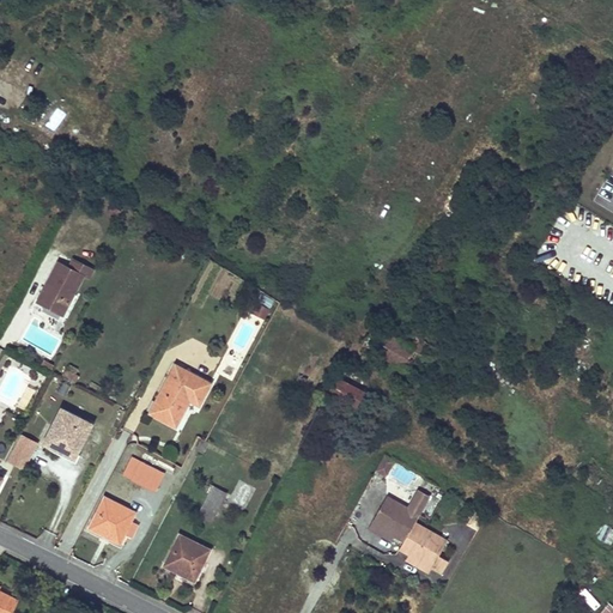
[(56,131),(66,111),(55,107),(46,125),(56,131)]
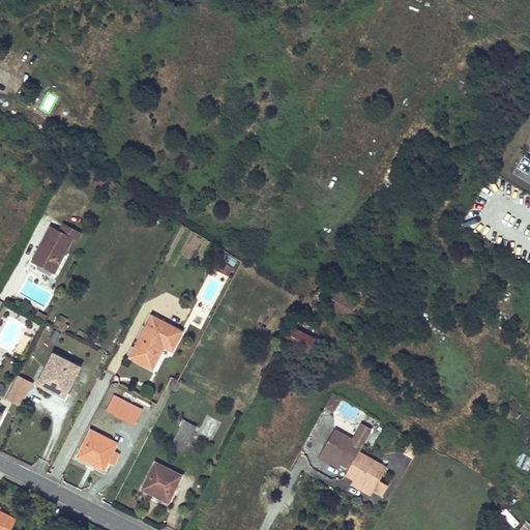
[(42,253),(37,263),(54,271),(71,238),(76,240),(80,233),(63,225),(59,231),(50,228),(37,251),(42,253)]
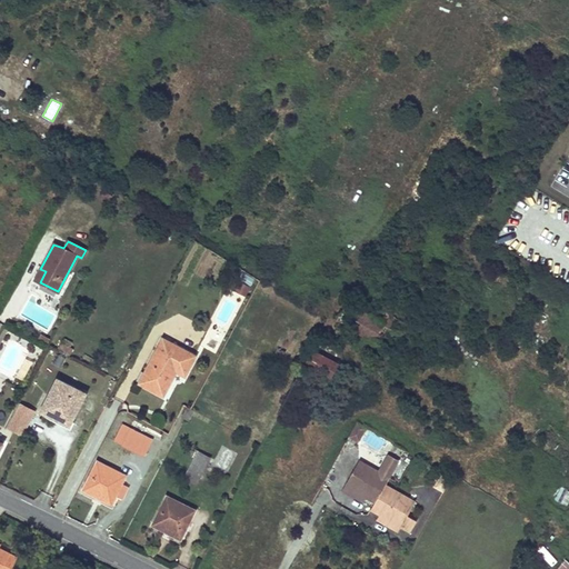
[(240,283),(236,290),(246,296),(249,289),(240,283)]
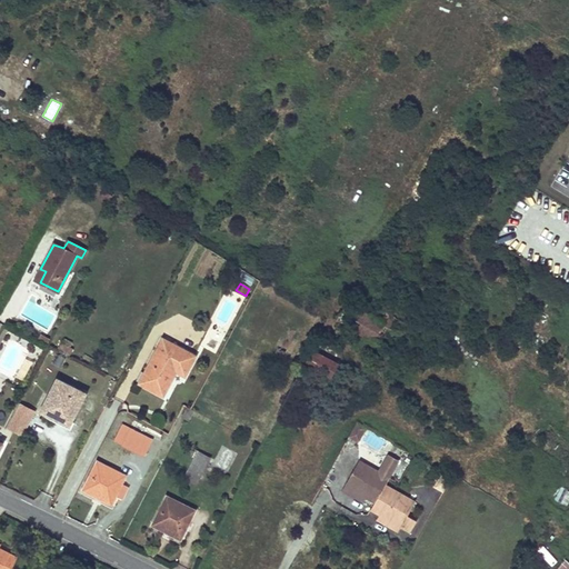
[(185,376),(195,356),(162,339),(145,372),(150,376),(145,386),(162,396),(176,371),(185,376)]
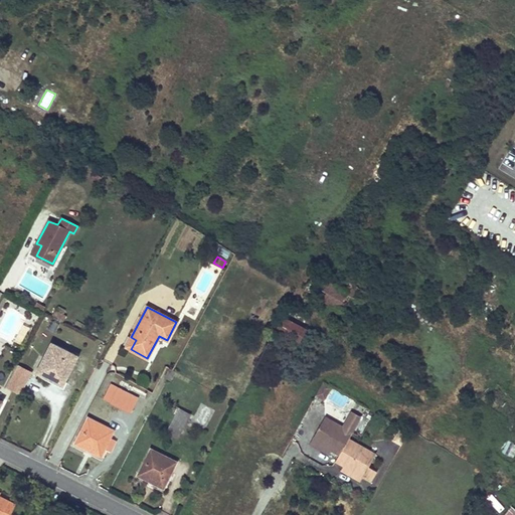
[(66,318),(56,313),(53,318),(63,323),(66,318)]
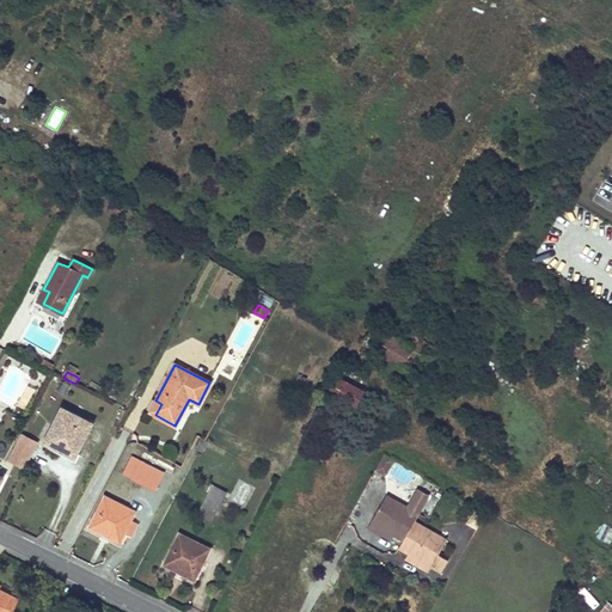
[(326,393),(354,408),(362,391),(335,377),(326,393)]
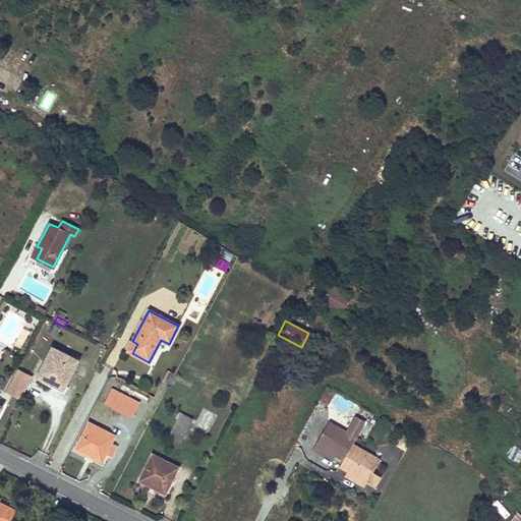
[(137,344),(132,341),(127,351),(132,353),(137,344)]
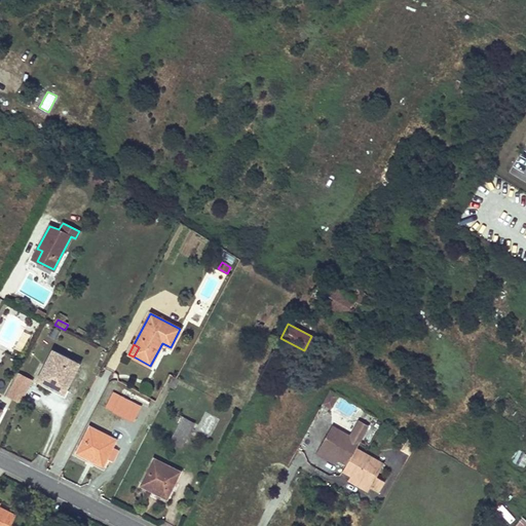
[(52,350),(37,380),(63,393),(72,376),(70,375),(77,363),(52,350)]
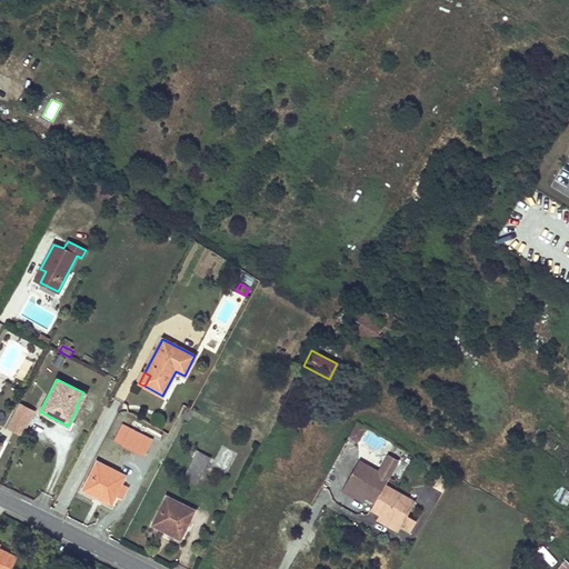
[(20,401),(6,428),(22,437),(37,409),(20,401)]
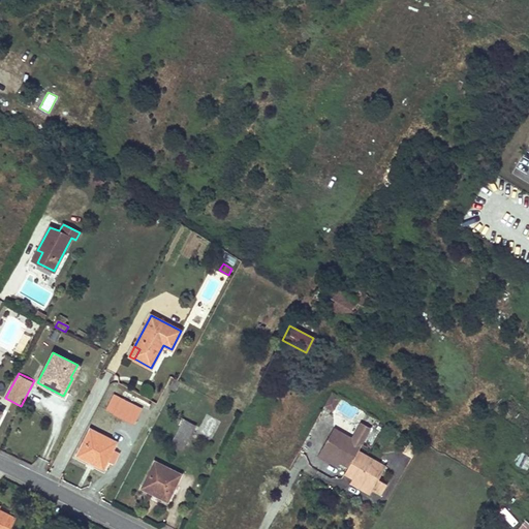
[(177,380),(174,378),(168,387),(173,390),(177,380)]
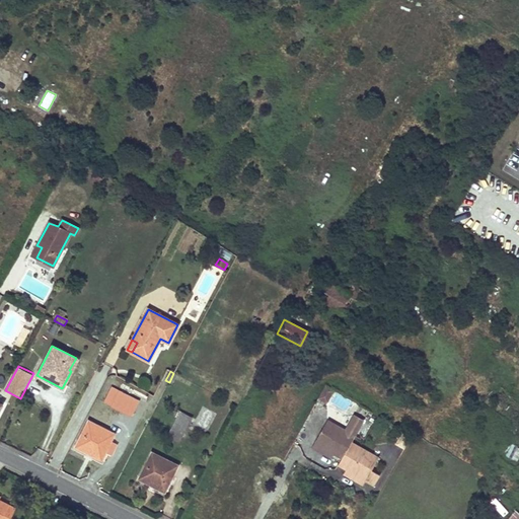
[(325,403),(334,389),(324,384),(317,398),(325,403)]
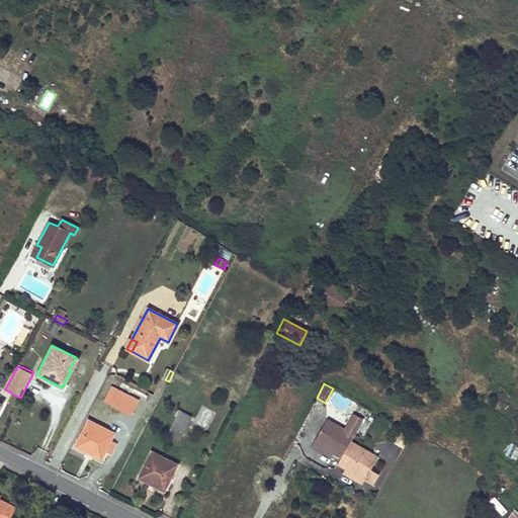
[(139,401),(118,391),(111,404),(132,414),(139,401)]
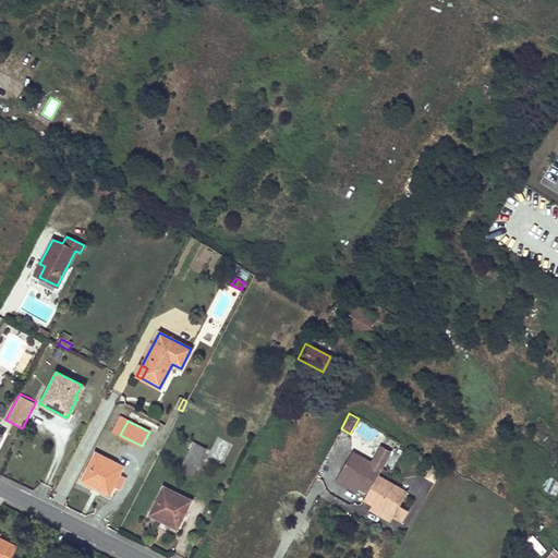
[(194,443),(180,469),(192,475),(206,448),(194,443)]
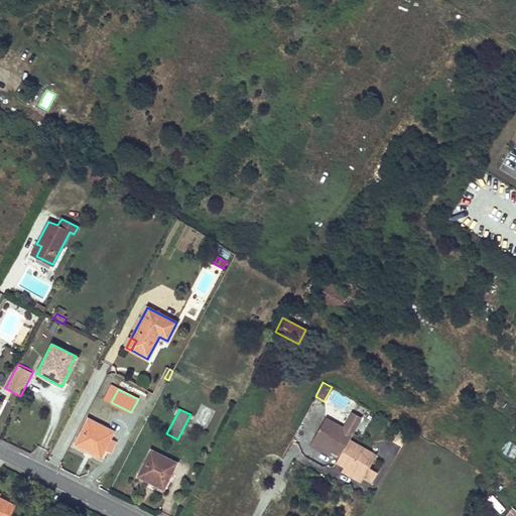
[(326,418),(314,437),(344,452),(349,440),(353,434),(362,418),(353,413),(344,429),(326,418)]
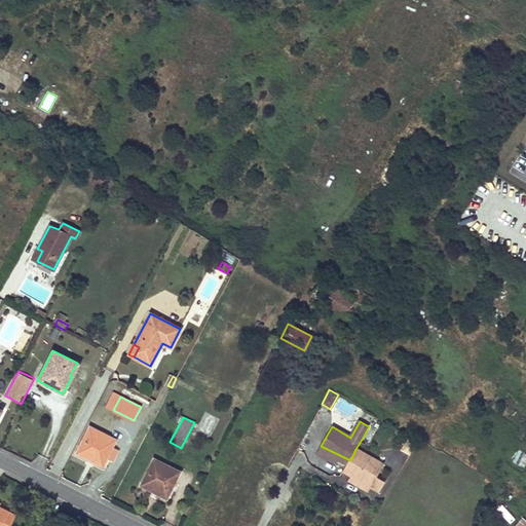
[(89,427),(77,452),(102,465),(115,440),(89,427)]
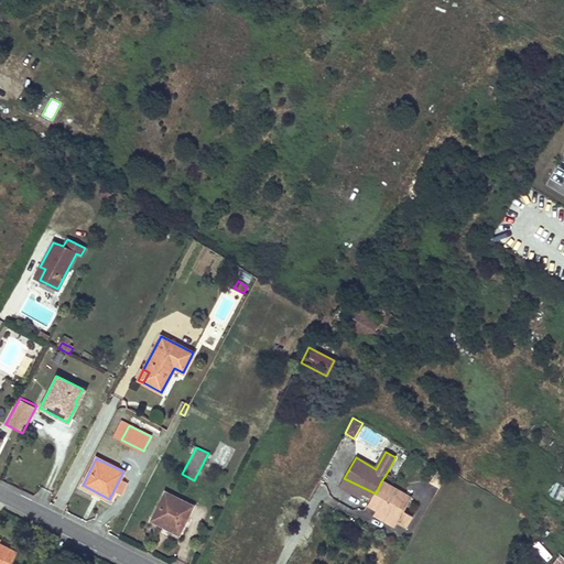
[(426,481),(436,488),(444,473),(434,466),(426,481)]
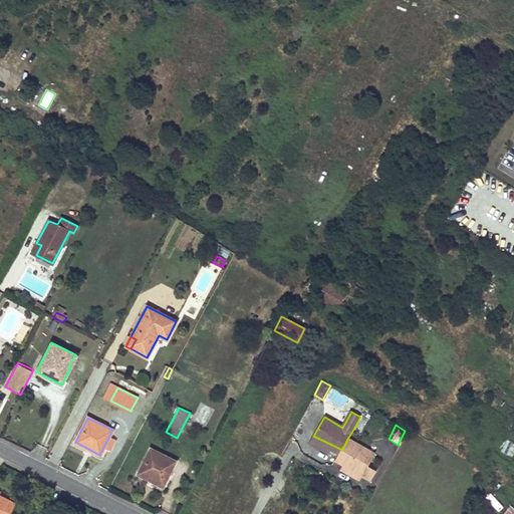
[(342,466),(362,476),(370,481),(376,470),(368,466),(369,463),(342,450),(313,436),(311,439),(331,450),(339,455),(335,461),(342,466)]
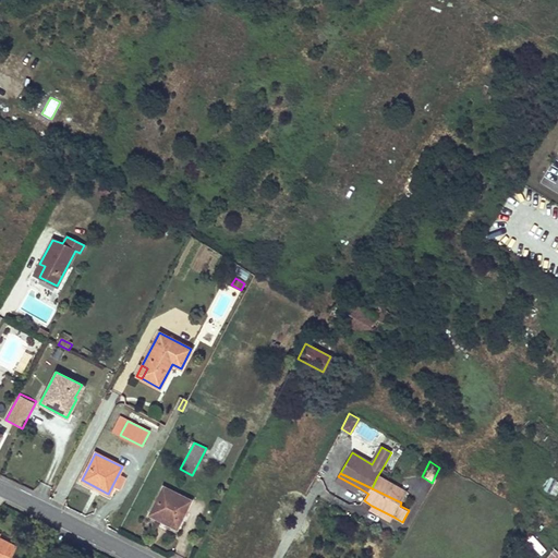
[(360,488),(338,476),(336,482),(356,494),(360,488)]
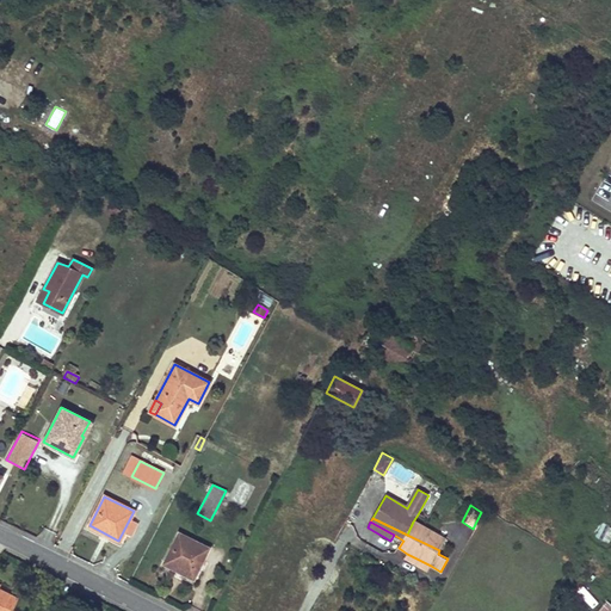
[(445,541),(413,522),(407,535),(439,550),(445,541)]
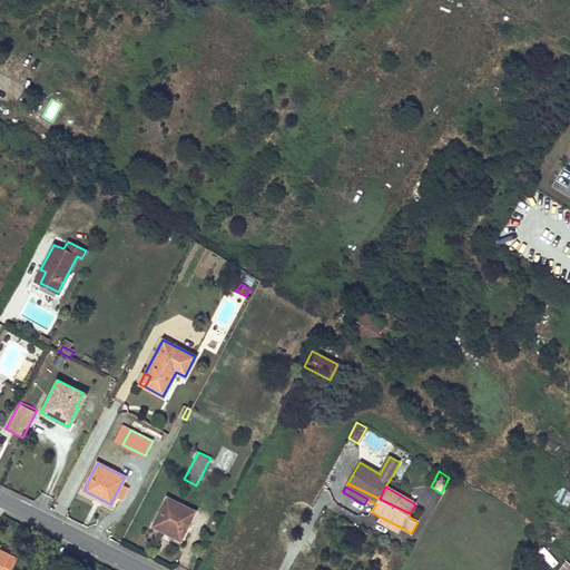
[(567,509),(569,502),(569,491),(561,487),(553,501),(567,509)]
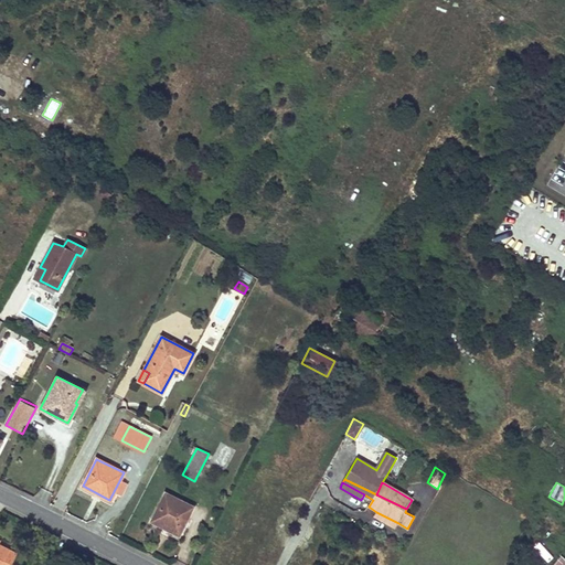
[(164,494),(150,521),(178,534),(192,508),(164,494)]
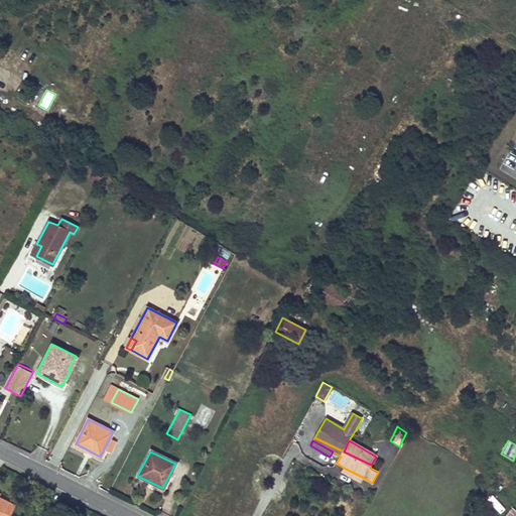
[(364,478),(344,468),(342,472),(361,483),(364,478)]
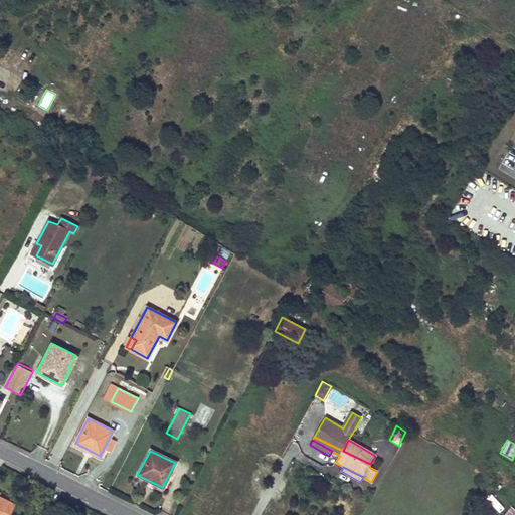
[(0,514),(8,514),(13,506),(8,503),(0,498),(0,514)]
